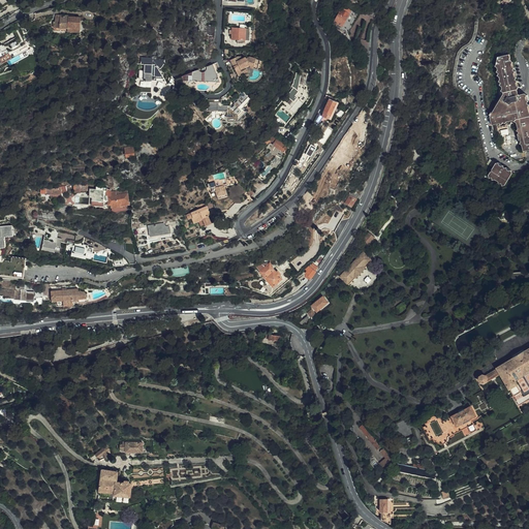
[(89,13),(97,17),(97,8),(97,7),(96,6),(94,4),(92,3),(89,13)]
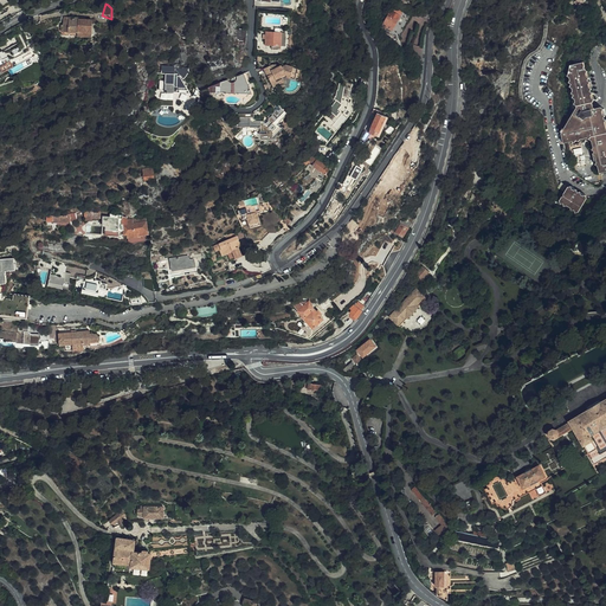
[(401,15),(391,11),(382,27),(386,30),(387,27),(393,31),(401,15)]
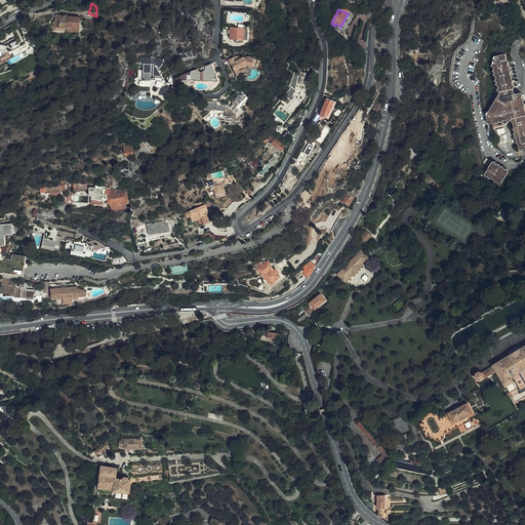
[(349,11),(348,13),(340,27),(345,29),(352,13),(349,11)]
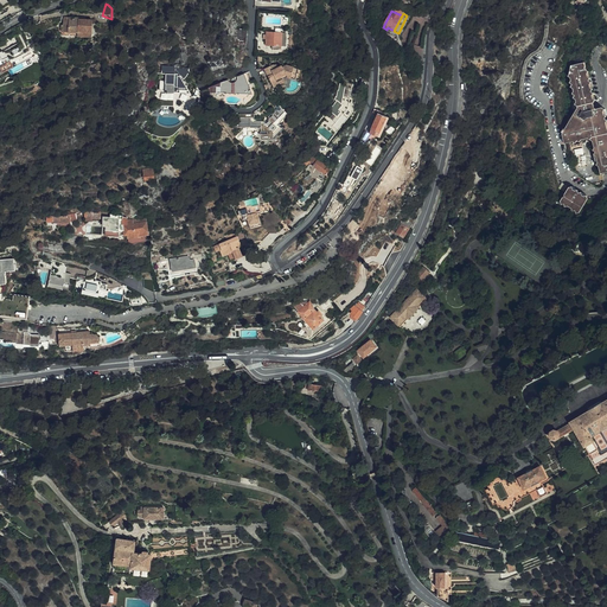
[(93,39),(95,23),(81,21),(81,20),(65,19),(65,29),(63,29),(63,37),(93,39)]
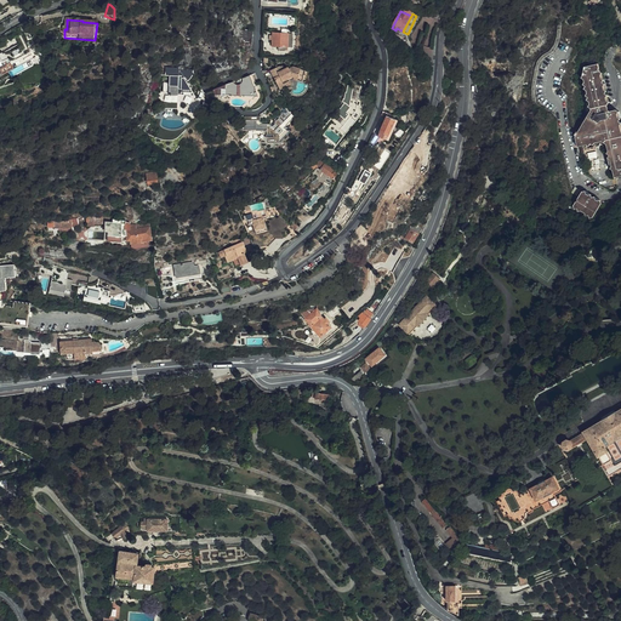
[(288,47),(289,33),(274,33),(273,35),(273,40),(273,46),(279,46),(279,50),(288,50),(288,47)]
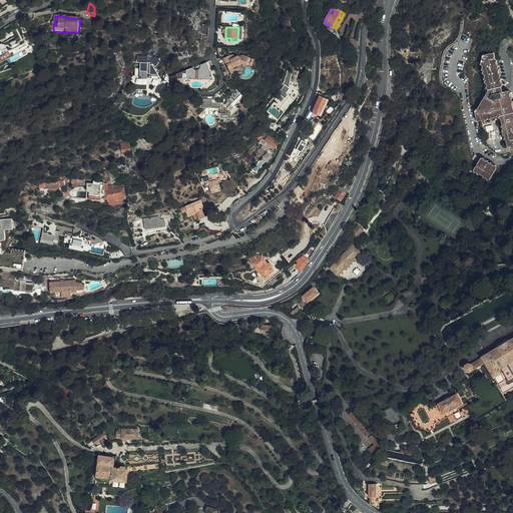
[(27,40),(22,29),(15,32),(18,38),(6,43),(5,42),(0,44),(0,45),(2,51),(8,49),(9,51),(14,49),(14,50),(19,48),(20,49),(27,46),(25,41),(27,40)]
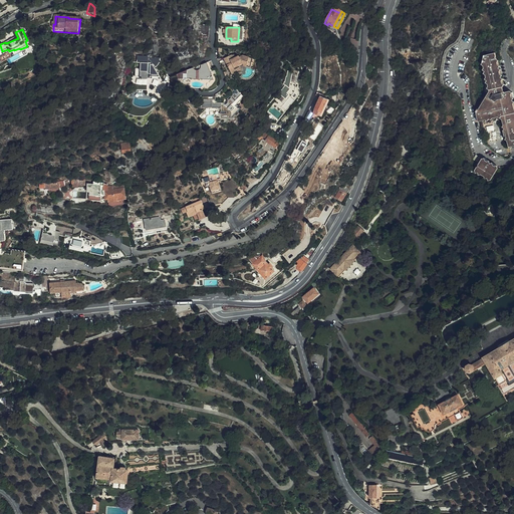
[(509,148),(513,146),(513,106),(513,104),(513,102),(513,101),(512,100),(513,98),(512,97),(511,94),(512,92),(510,91),(504,92),(502,87),(504,84),(503,83),(502,81),(503,79),(501,77),(502,75),(501,74),(500,71),(501,70),(499,68),(500,66),(497,62),(499,60),(497,60),(495,53),(484,56),(482,63),(481,64),(484,67),(483,70),(485,71),(484,73),(486,74),(486,77),(485,79),(487,80),(486,83),(488,84),(489,86),(487,88),(489,90),(490,91),(476,113),(478,122),(485,120),(487,121),(489,119),(491,120),(492,118),(498,117),(502,119),(503,125),(502,127),(505,129),(503,131),(505,132),(506,138),(505,140),(507,141),(509,148)]
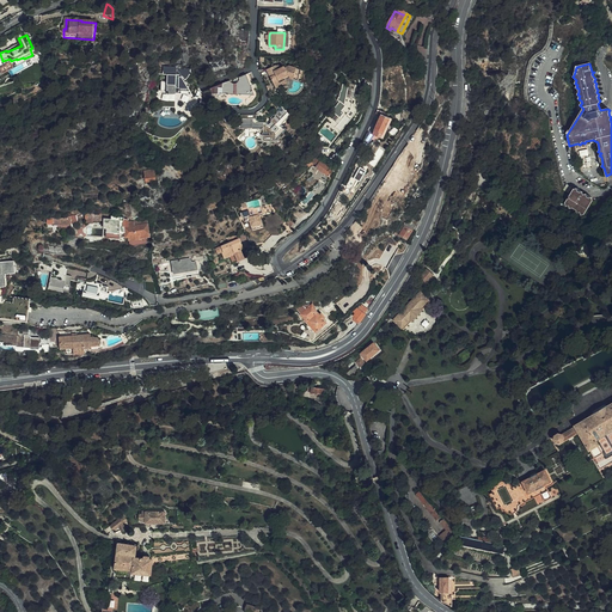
[(274,74),(271,77),(275,85),(286,79),(291,77),(299,79),(300,75),(304,77),(306,68),(292,65),(286,67),(285,66),(281,67),(280,65),(275,65),(268,69),(269,73),(273,72),(274,74)]
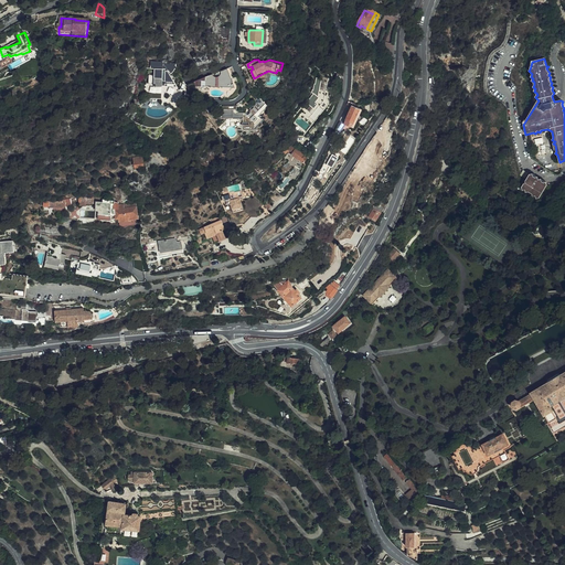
[(171,65),(171,63),(164,63),(164,62),(151,61),(151,68),(156,70),(155,75),(150,75),(150,84),(155,84),(155,86),(163,86),(168,86),(168,93),(170,94),(171,95),(180,91),(176,82),(176,80),(176,78),(174,80),(170,73),(171,73),(172,74),(176,70),(174,70),(171,65)]
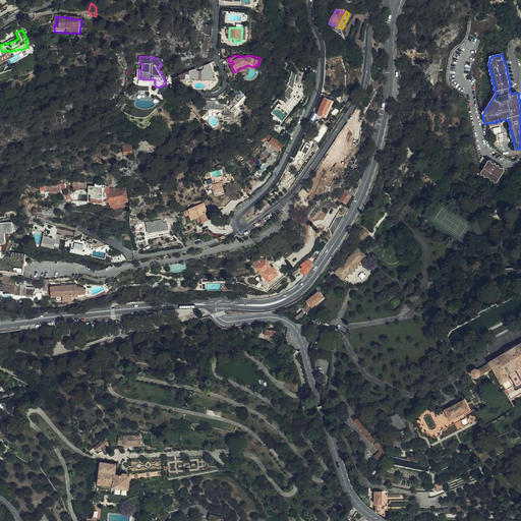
[(217,80),(213,70),(210,62),(204,65),(205,67),(203,70),(201,70),(199,70),(197,69),(196,68),(179,75),(180,79),(217,80)]
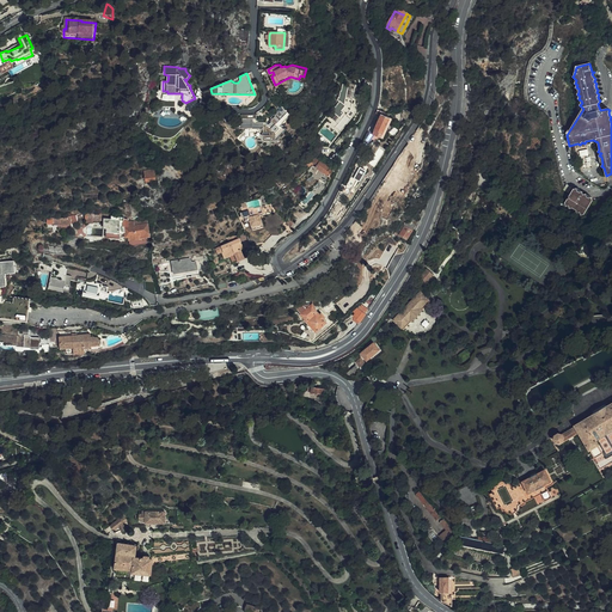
[(350,99),(352,92),(350,92),(352,85),(346,84),(343,84),(342,91),(341,91),(340,101),(330,112),(330,114),(325,120),(332,126),(340,117),(341,118),(349,109),(348,106),(352,102),(353,99),(350,99)]
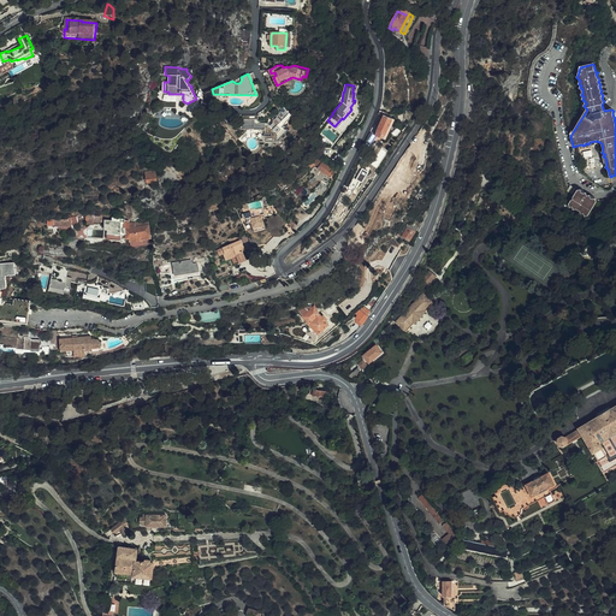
[(258,129),(258,132),(266,141),(279,141),(291,129),(285,123),(292,116),(290,113),(290,111),(289,111),(286,110),(286,107),(284,107),(283,105),(274,113),(277,117),(274,120),(274,123),(270,126),(270,123),(266,123),(266,119),(255,119),(254,129),(258,129)]
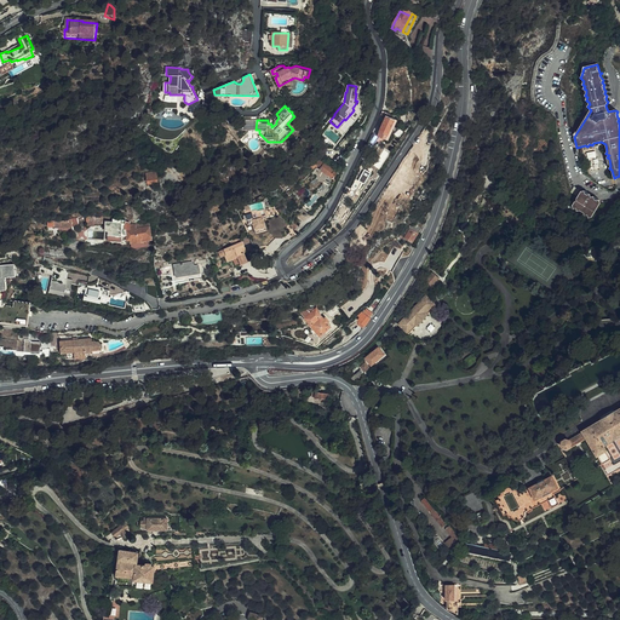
[(384,122),(382,128),(378,136),(385,138),(394,120),(386,116),(384,122)]
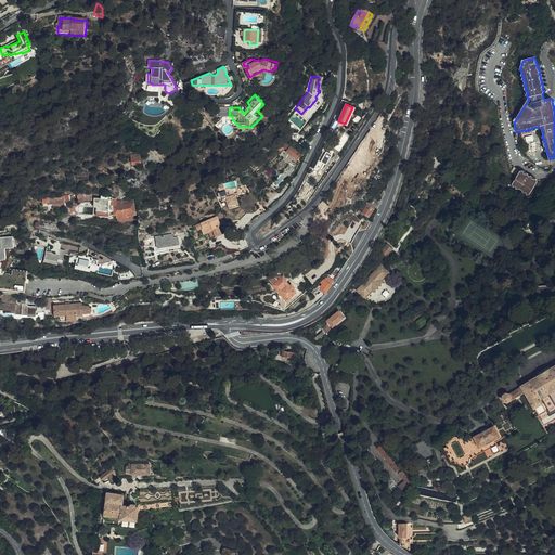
[(301,114),(295,108),(295,110),(302,116),(306,113),(307,112),(310,107),(309,107),(308,106),(301,114)]
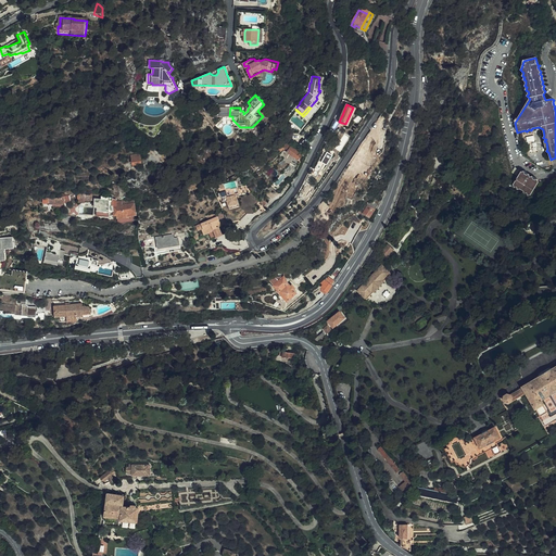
[(312,115),(307,112),(306,113),(303,116),(300,121),(303,123),(306,119),(310,117),(312,115)]
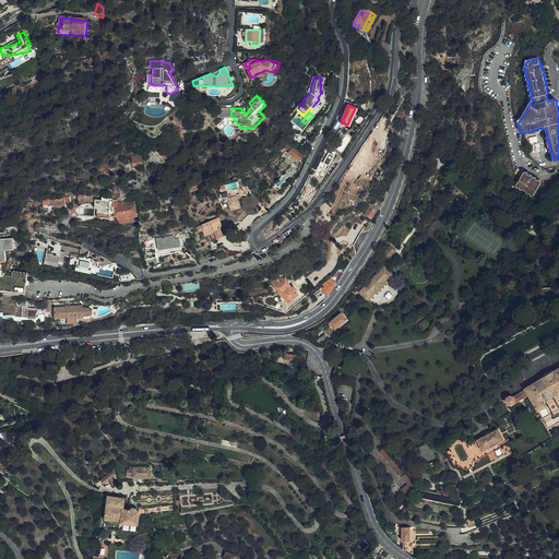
[(289,145),(287,141),(283,146),(289,151),(288,153),(293,155),(290,159),(297,164),(304,154),(300,152),(301,151),(290,143),(289,145)]
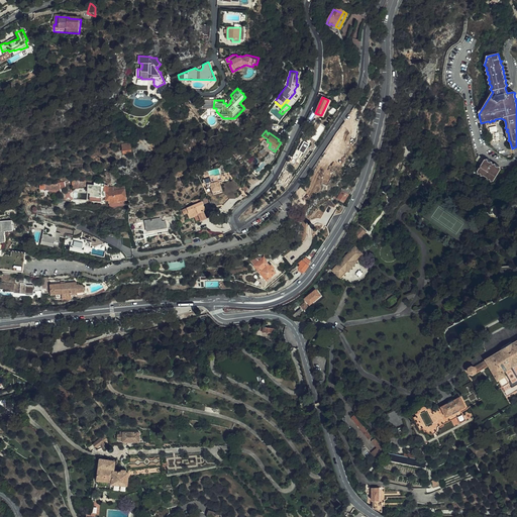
[(303,139),(297,150),(303,152),(304,152),(305,152),(306,151),(307,151),(307,150),(311,143),(303,139)]
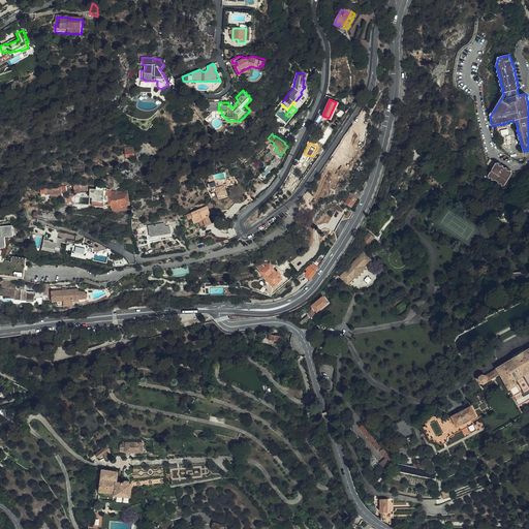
[(125,156),(133,155),(132,146),(124,147),(125,156)]
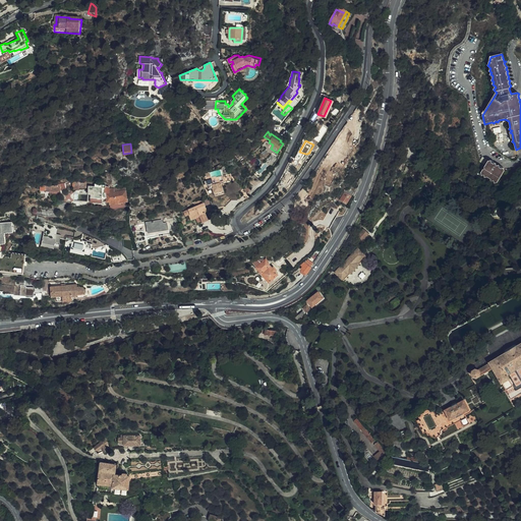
[(305,154),(299,152),(293,161),(292,161),(291,163),(297,166),(303,156),(304,155),(305,154)]
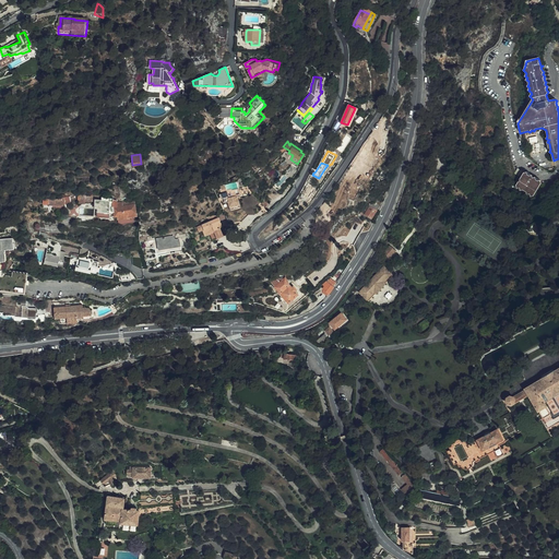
[(540,181),(527,173),(524,173),(516,186),(518,189),(520,188),(521,191),(523,190),(526,192),(527,195),(530,194),(531,195),(532,198),(534,197),(542,183),(540,181)]
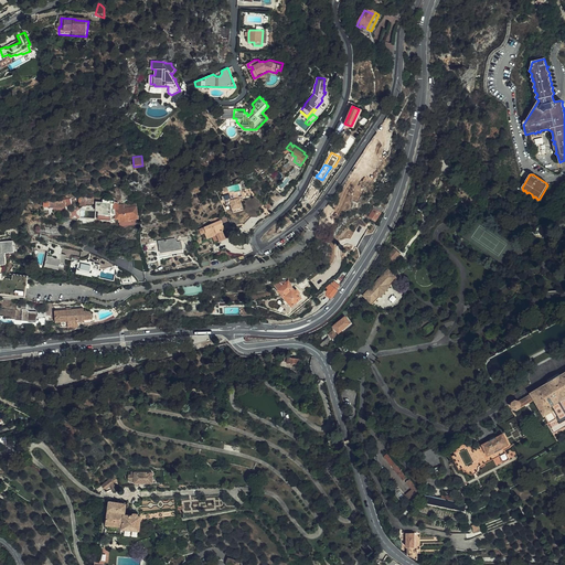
[(267,189),(265,185),(263,182),(258,185),(259,187),(263,192),(267,189)]
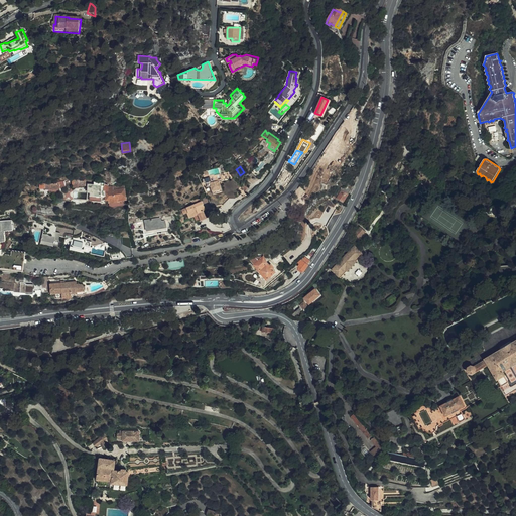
[(215,189),(216,191),(221,190),(218,180),(221,180),(219,175),(208,178),(208,177),(206,177),(205,177),(201,178),(204,187),(210,185),(211,190),(215,189)]
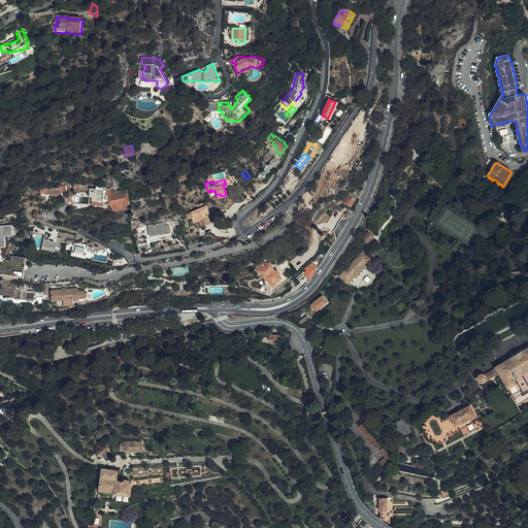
[(57,187),(51,188),(51,193),(61,192),(66,191),(65,185),(60,186),(59,184),(56,184),(57,187)]
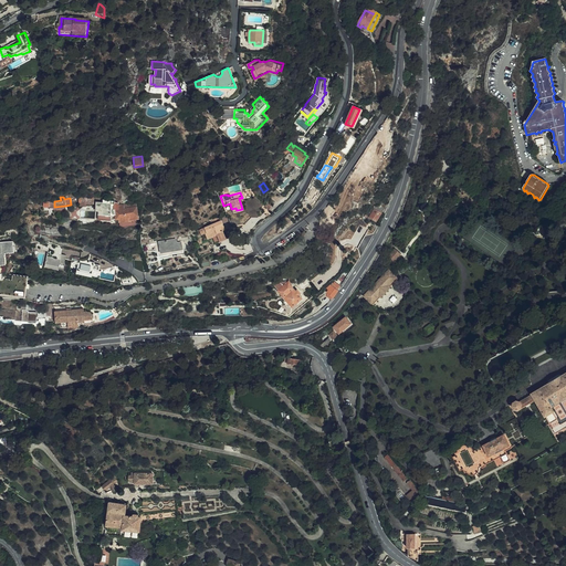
[(91,197),(91,198),(85,198),(85,197),(79,197),(80,208),(83,208),(84,203),(93,203),(93,197),(91,197)]
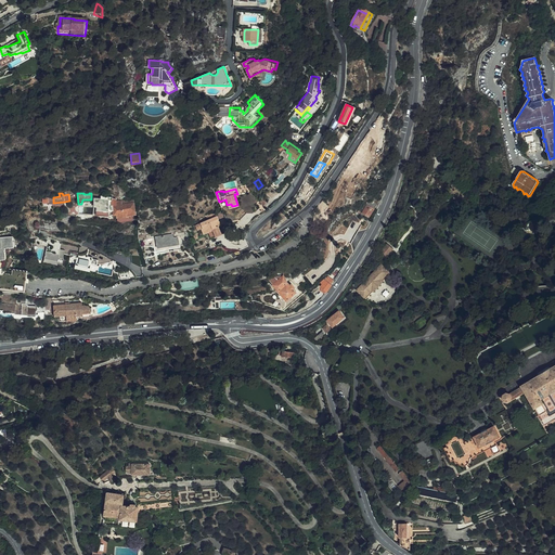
[(108,214),(113,215),(113,213),(136,211),(134,199),(117,201),(117,197),(113,196),(113,194),(101,194),(101,197),(94,197),(94,205),(97,205),(95,214),(107,215),(108,214)]
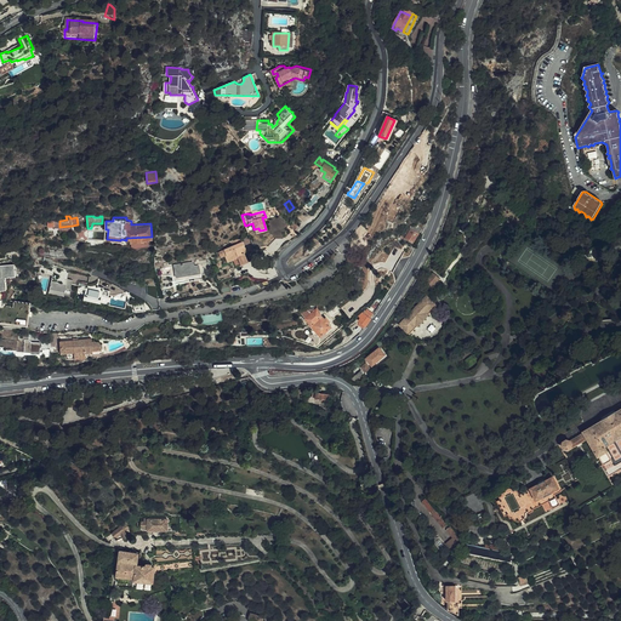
[(290,224),(295,229),(300,224),(295,220),(290,224)]
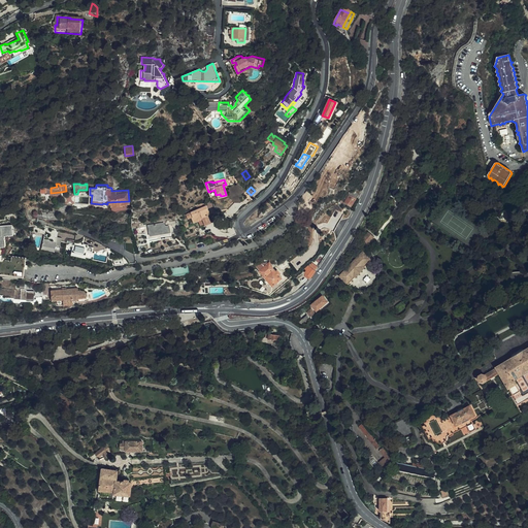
[(242,202),(251,195),(246,191),(235,201),(236,202),(242,202)]
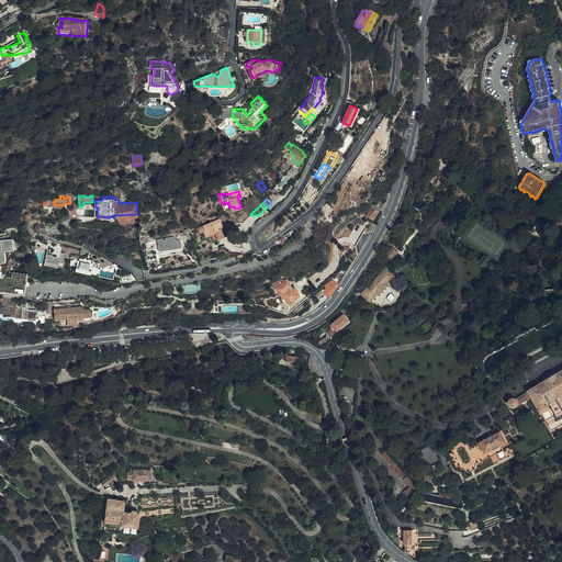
[(371,209),(368,213),(366,214),(364,216),(374,223),(383,209),(378,205),(375,204),(374,205),(373,206),(372,210),(371,209)]
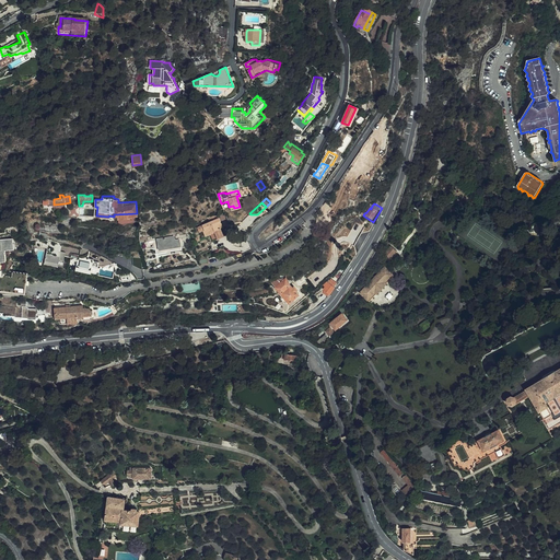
[(226,214),(220,217),(223,226),(230,224),(226,214)]
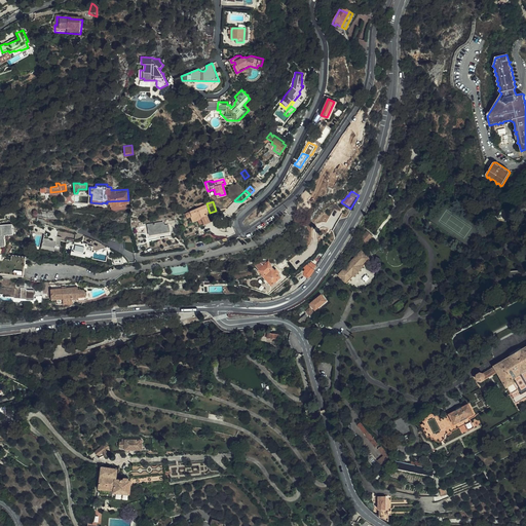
[(204,205),(197,209),(185,213),(187,218),(190,217),(192,222),(201,219),(203,225),(210,222),(207,215),(204,211),(208,210),(205,204),(204,205)]
